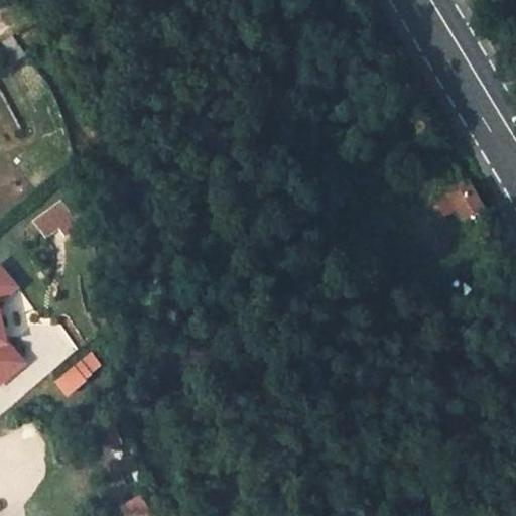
[(13,35),(0,42),(0,50),(8,67),(27,56),(13,35)]
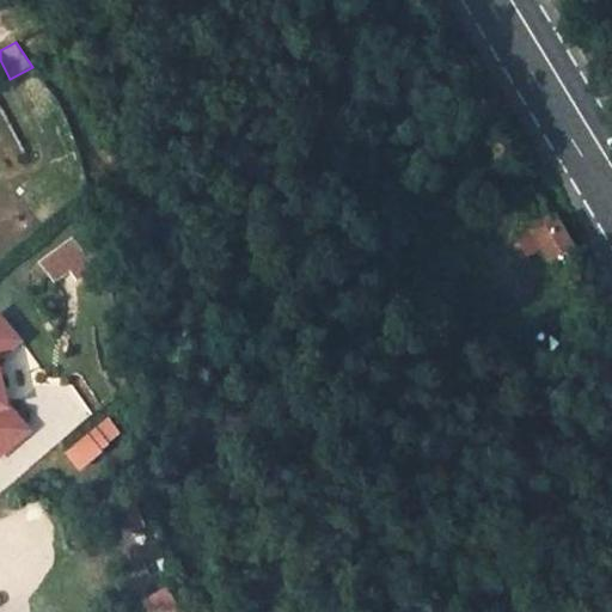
[(557,218),(538,231),(554,254),(573,243),(557,218)]
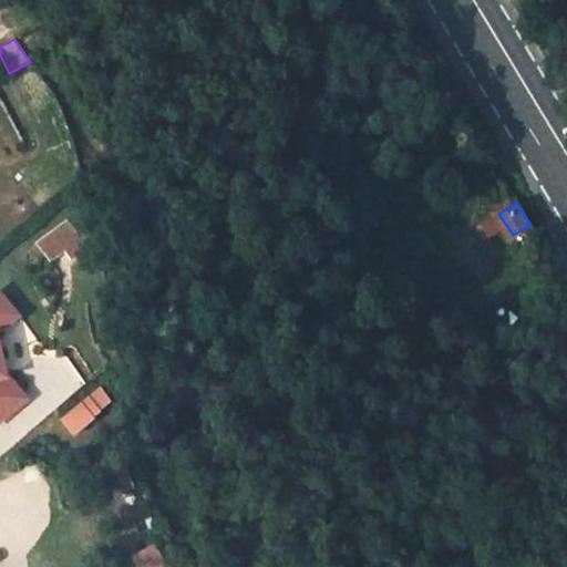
[(69,219),(37,244),(51,263),(64,253),(72,261),(90,248),(69,219)]
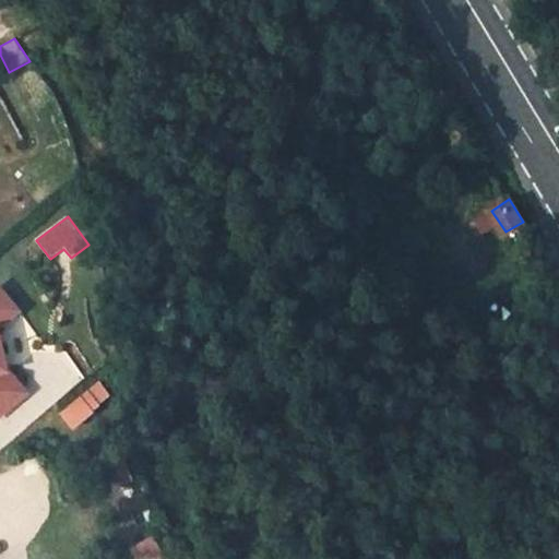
[(0,416),(27,393),(9,370),(0,332),(0,326),(20,310),(0,287),(0,416)]
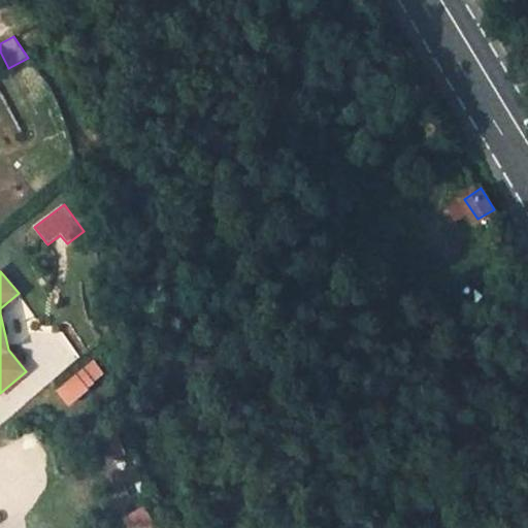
[(99,358),(57,388),(69,405),(111,375),(99,358)]
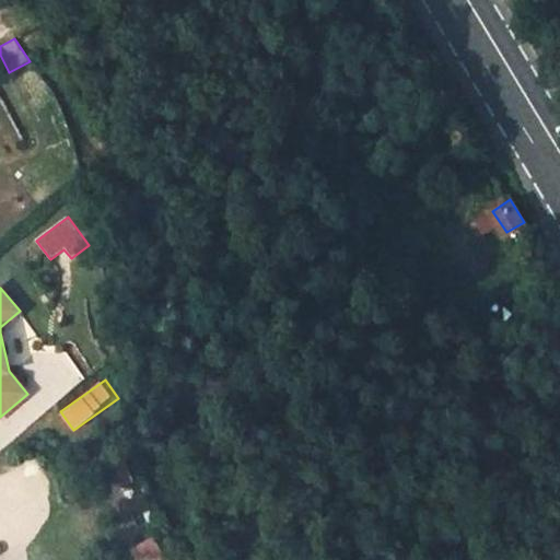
[(166,559),(162,536),(138,541),(141,559),(166,559)]
